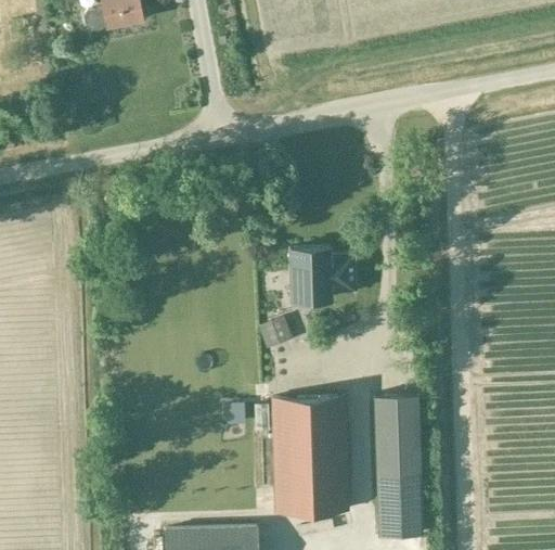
[(101,0),(103,11),(88,14),(85,18),(87,28),(91,32),(91,33),(104,30),(104,29),(106,29),(106,30),(144,23),(139,0),(101,0)]
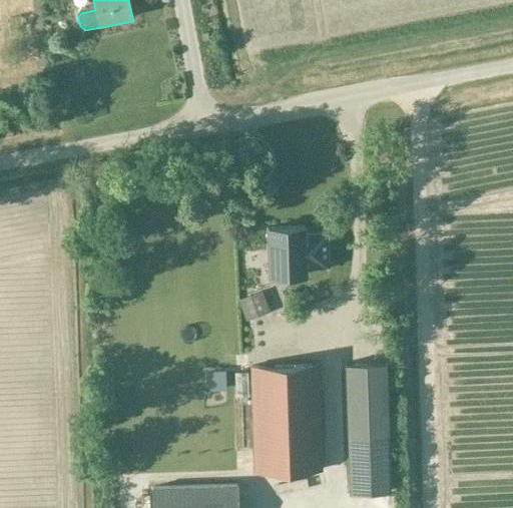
[(304,231),(267,232),(269,281),(306,280),(306,272),(328,272),(327,238),(305,239),(304,231)]
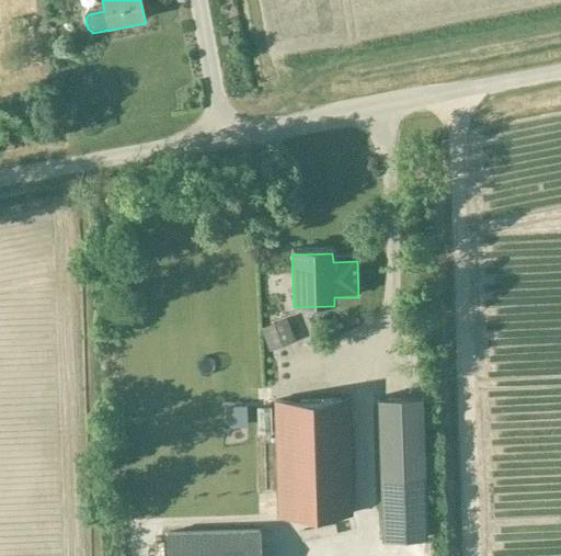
[(422,401),(377,403),(381,544),(426,543),(422,401)]
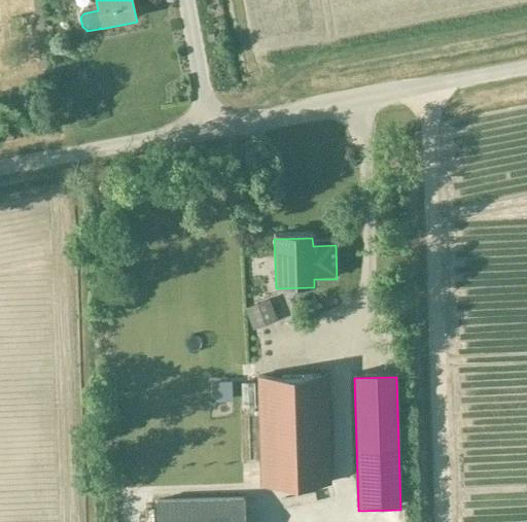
[(258,381),(261,490),(329,488),(326,379),(258,381)]
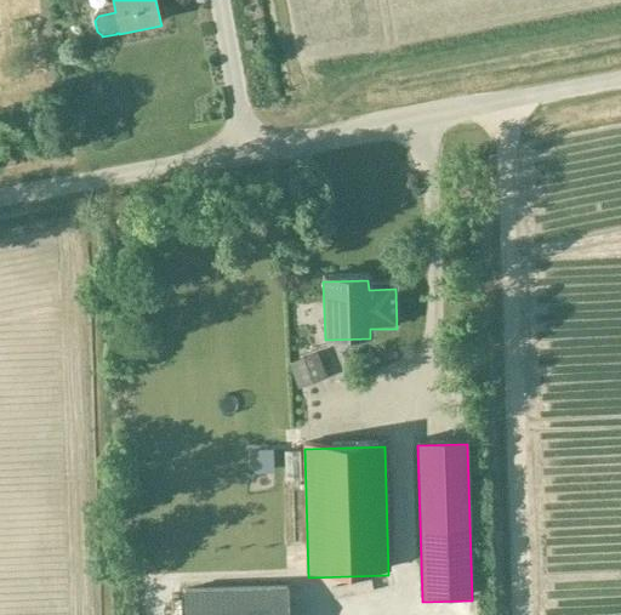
[(288,614),(286,592),(183,596),(183,614),(288,614)]
